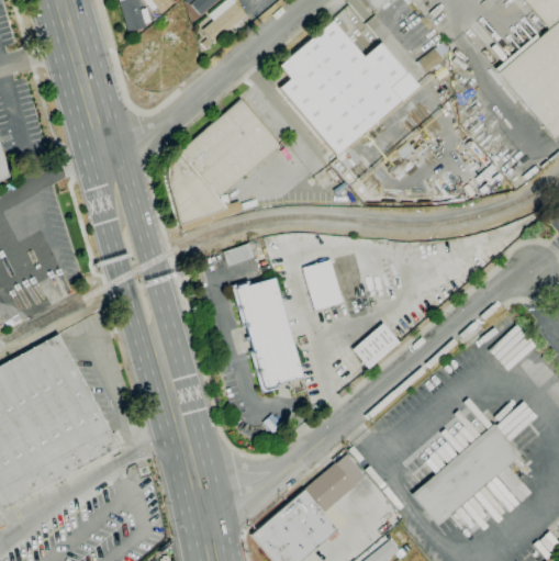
[(131,32),(121,0),(138,0),(142,9),(148,7),(153,21),(147,23),(147,26),(131,32)]
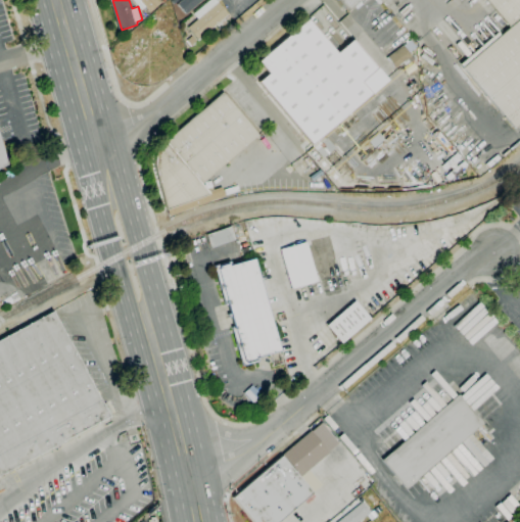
[(152,11),(147,5),(143,9),(135,0),(160,0),(162,2),(152,11)]
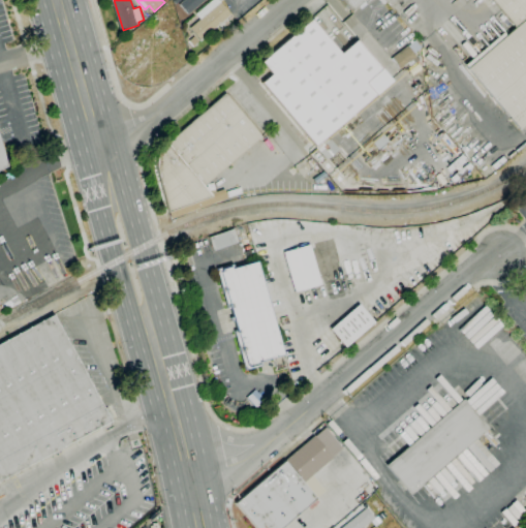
[(206,0),(190,13),(181,3),(184,0),(206,0)]
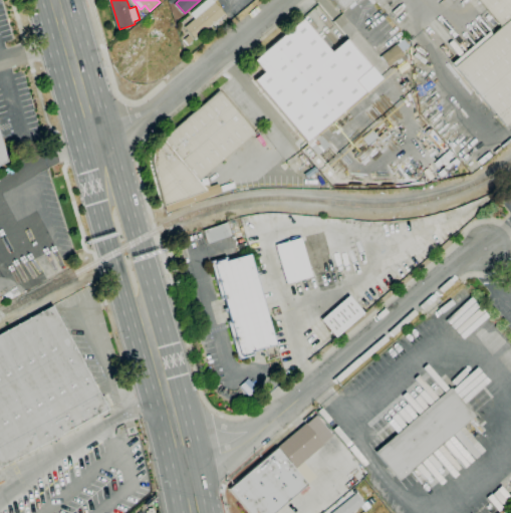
[(197,38),(187,26),(197,18),(192,13),(207,0),(215,0),(227,13),(197,38)]
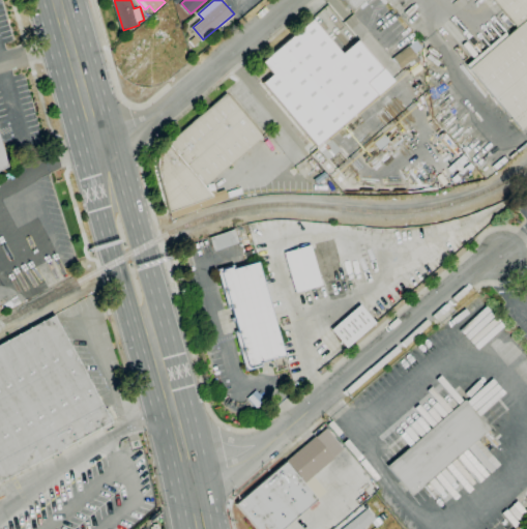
[(366,0),(354,10),(345,0),(366,0)]
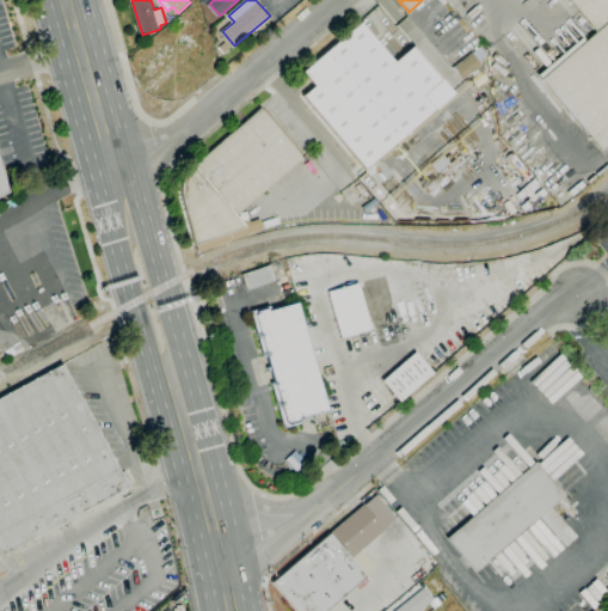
[(607,145),(603,148),(544,78),(540,74),(585,36),(588,40),(599,30),(572,0),(607,0),(607,145)]
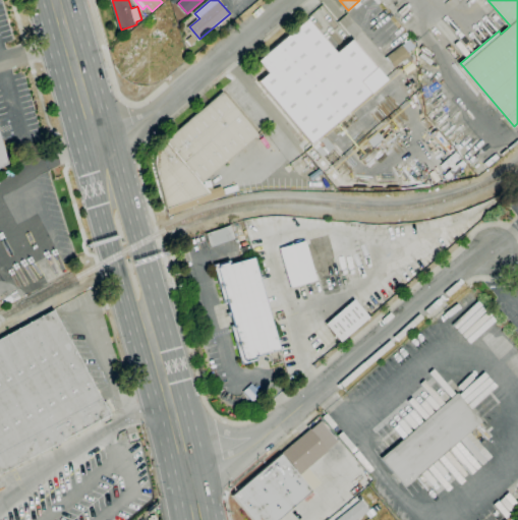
[(313,143),(260,80),(270,71),(260,60),(309,18),(338,52),(354,39),(389,79),(313,143)]
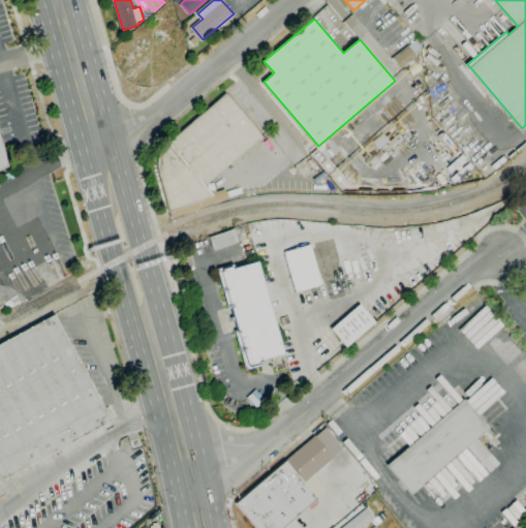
[(409,70),(405,65),(403,67),(395,56),(410,44),(423,60),(409,70)]
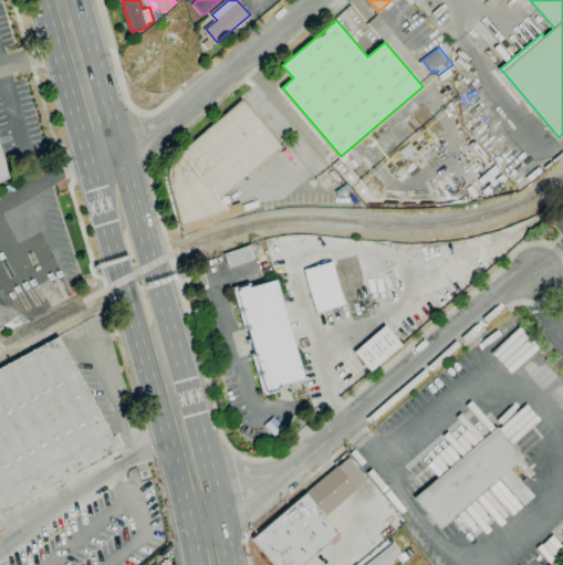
[(184,226),(173,188),(173,187),(171,186),(171,185),(171,184),(170,184),(170,182),(170,181),(170,180),(170,179),(170,178),(170,177),(170,176),(170,175),(170,174),(170,173),(170,171),(170,170),(170,169),(170,168),(170,167),(171,166),(171,165),(171,164),(171,163),(173,163),(173,161),(173,160),(174,159),(174,158),(175,157),(176,156),(177,155),(177,154),(178,154),(178,153),(179,152),(180,152),(180,150),(183,152),(243,100),(283,145),(221,198),(228,207),(242,202),(246,211),(187,233),(184,226)]
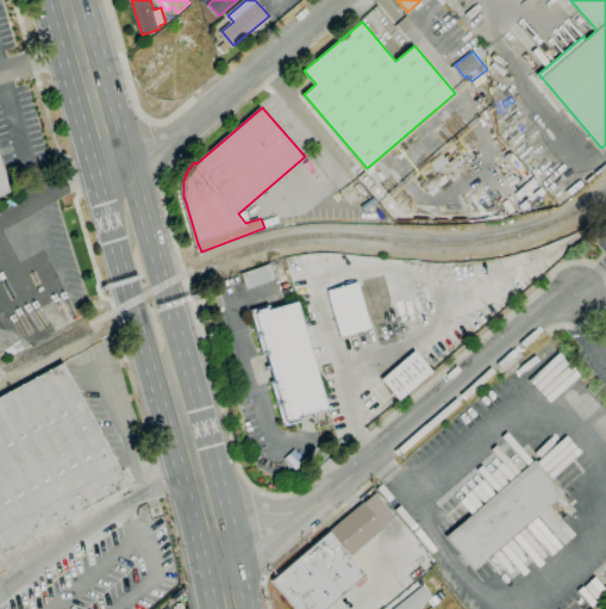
[(424,172),(430,180),(462,153),(456,145),(424,172)]
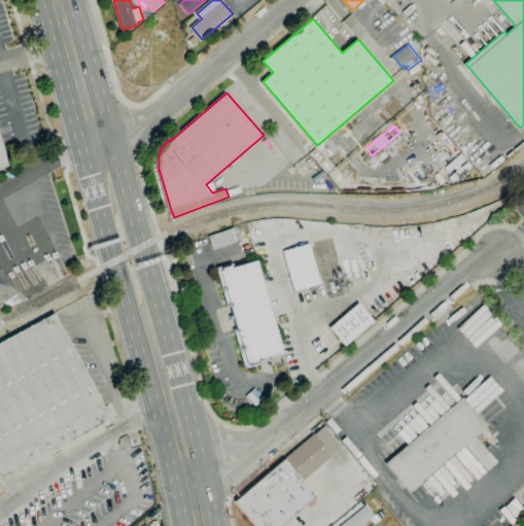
[(0,168),(0,133),(9,164),(0,168)]
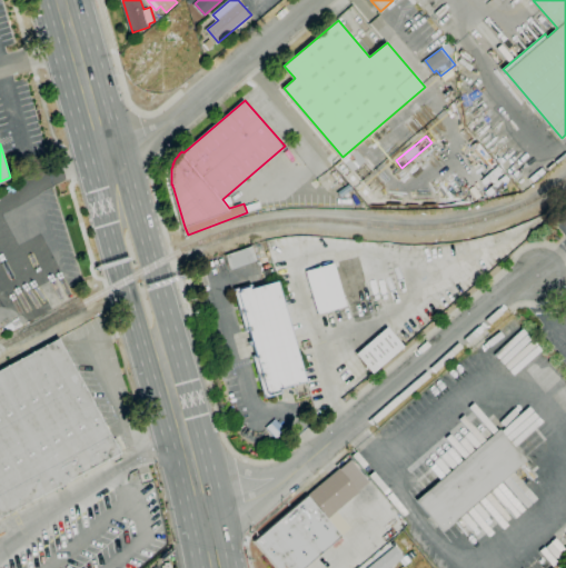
[(232,269),(228,255),(254,246),(259,260),(232,269)]
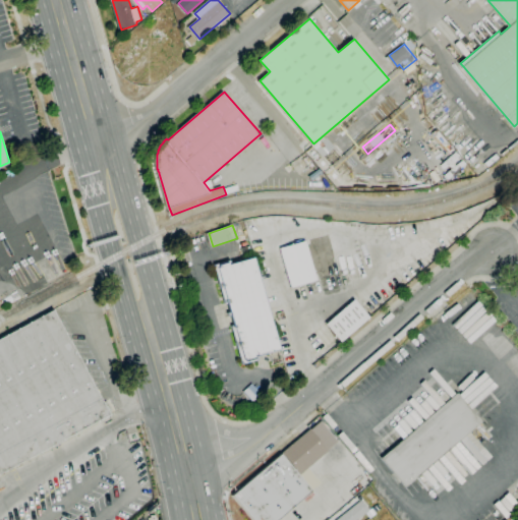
[(293,287),(281,247),(282,247),(307,240),(319,280),(293,287)]
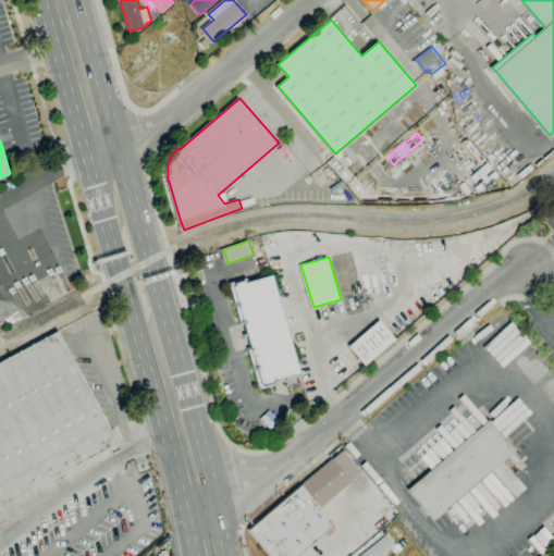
[(265,387),(263,383),(261,383),(234,285),(235,285),(235,283),(245,280),(246,282),(273,274),(300,373),(274,380),(275,384),(265,387)]
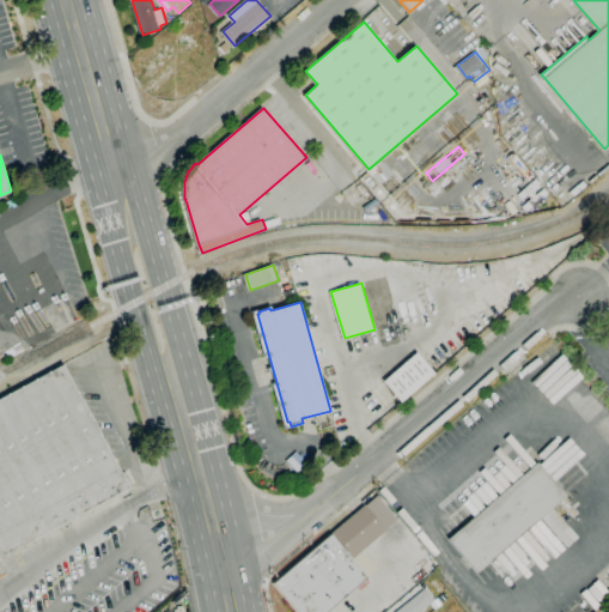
[(403,401),(384,381),(418,351),(437,373),(403,401)]
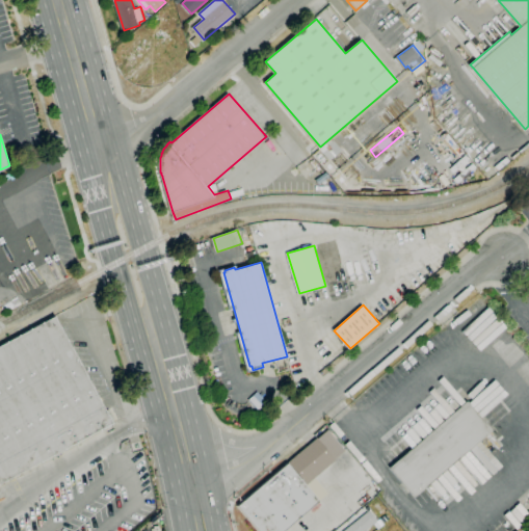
[(0,482),(0,345),(56,316),(113,422),(0,482)]
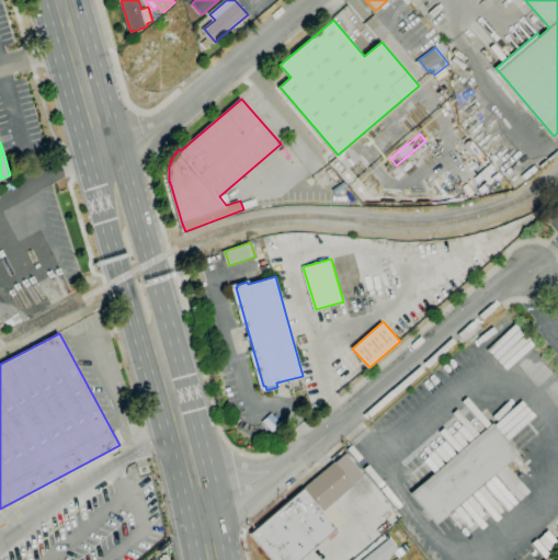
[(429,368),(424,364),(452,341),(455,345),(429,368)]
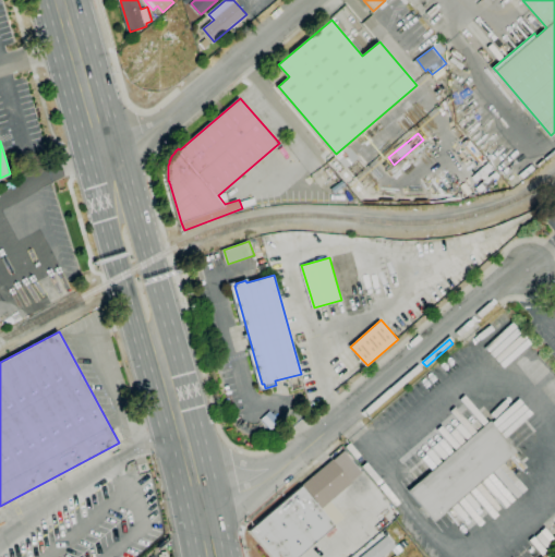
[(369,416),(364,411),(393,387),(397,391),(369,416)]
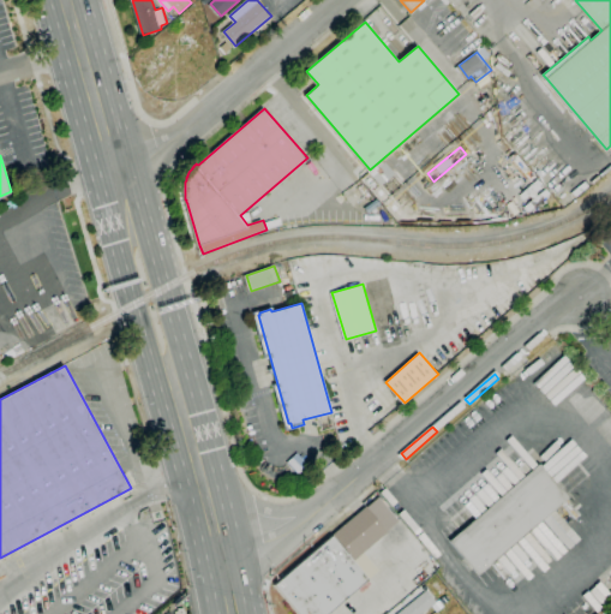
[(299,453),(289,463),(300,474),(310,465),(299,453)]
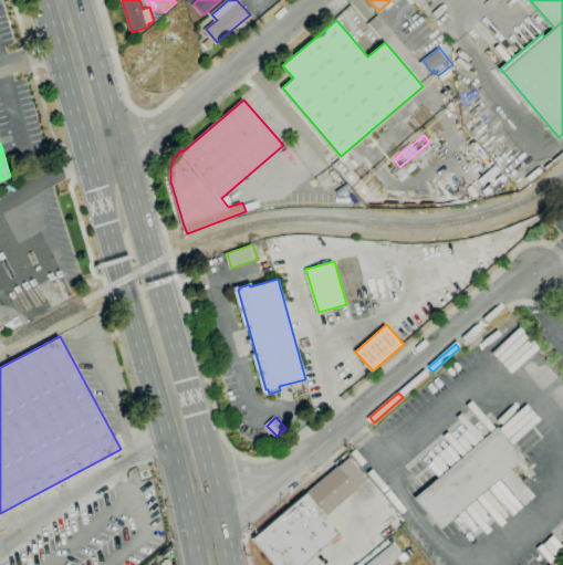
[(442,529),(415,497),(499,426),(525,457),(442,529)]
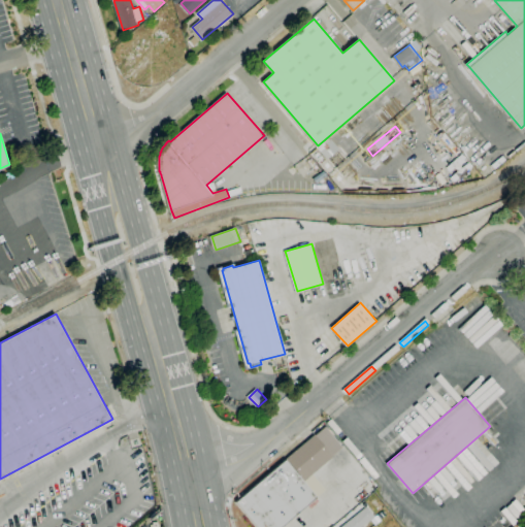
[(305,480),(287,459),(313,437),(327,425),(345,447),(305,480)]
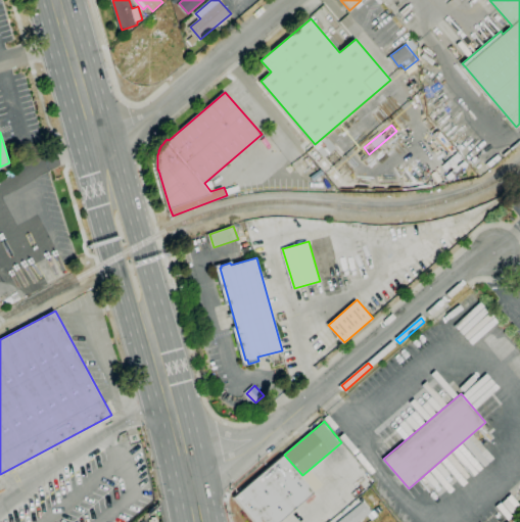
[(278,521),(255,521),(235,496),(283,456),(314,492),(278,521)]
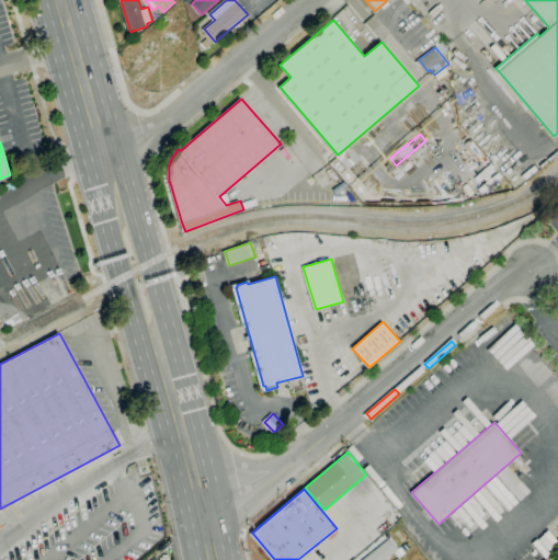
[(363,559),(386,559),(399,550),(390,538),(363,559)]
